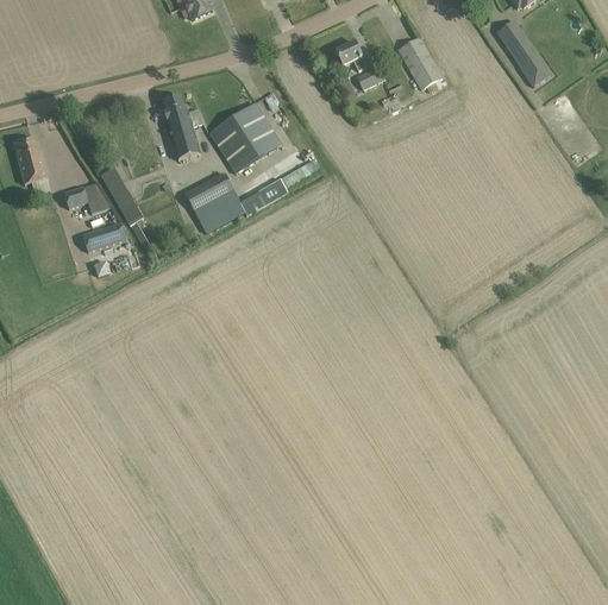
[(185,4),(180,6),(183,17),(189,14),(192,19),(212,10),(210,4),(211,2),(210,0),(183,0),(185,4)]
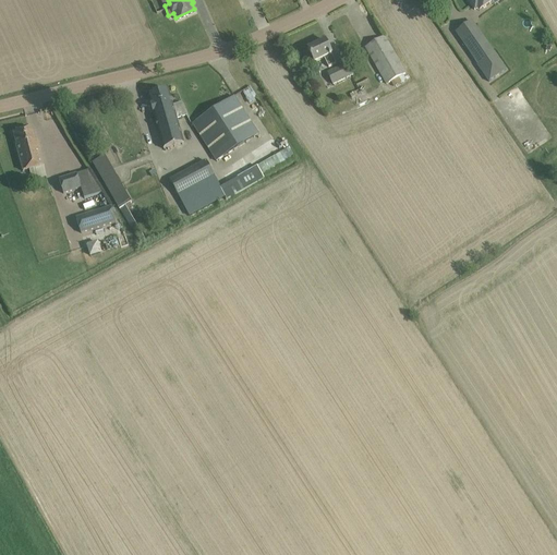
[(475,31),(462,40),(477,62),(476,63),(487,80),(505,68),(494,51),(491,53),(488,49),(475,31)]
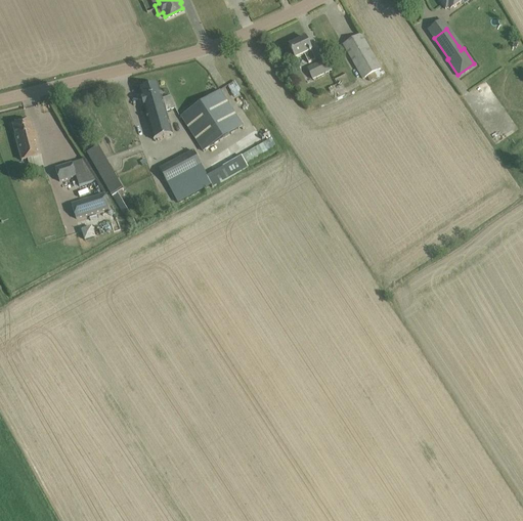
[(359,33),(343,42),(363,76),(366,74),(377,68),(380,66),(359,33)]
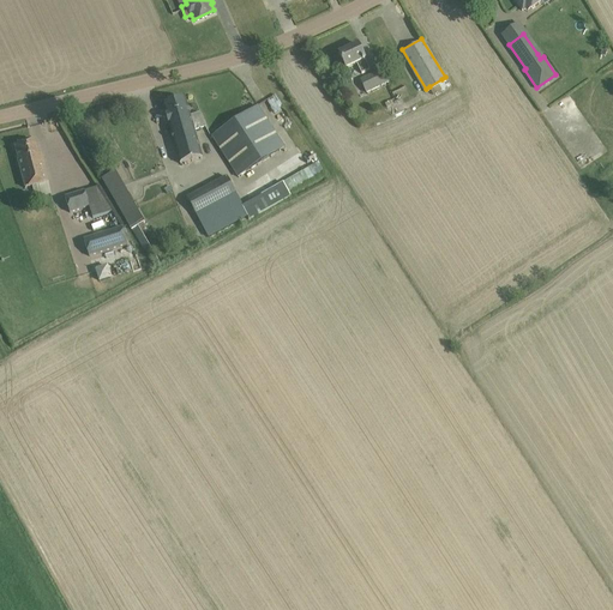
[(358,41),(337,50),(343,61),(344,66),(355,61),(360,71),(368,67),(364,56),(358,41)]
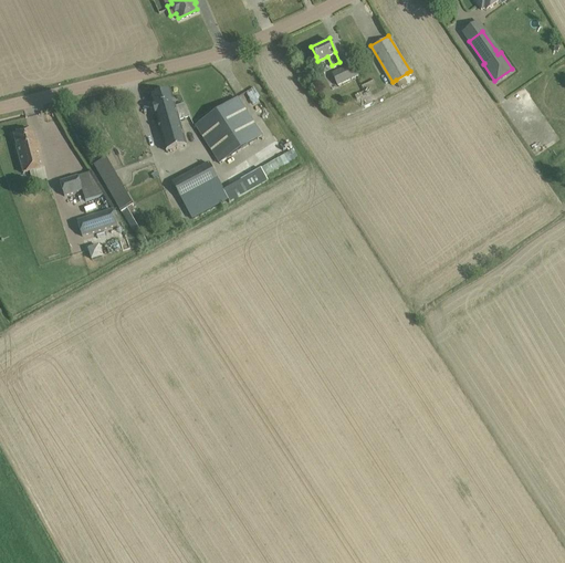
[(351,61),(332,70),(337,82),(356,73),(351,61)]
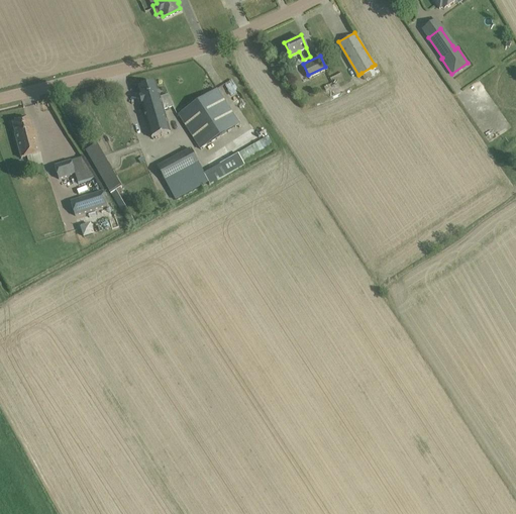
[(372,67),(362,73),(365,79),(375,73),(372,67)]
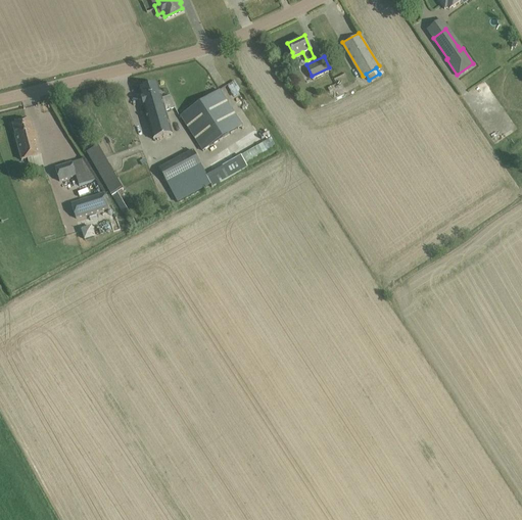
[(156,82),(138,87),(141,97),(152,138),(172,133),(164,109),(174,105),(170,96),(165,96),(161,97),(159,91),(156,82)]
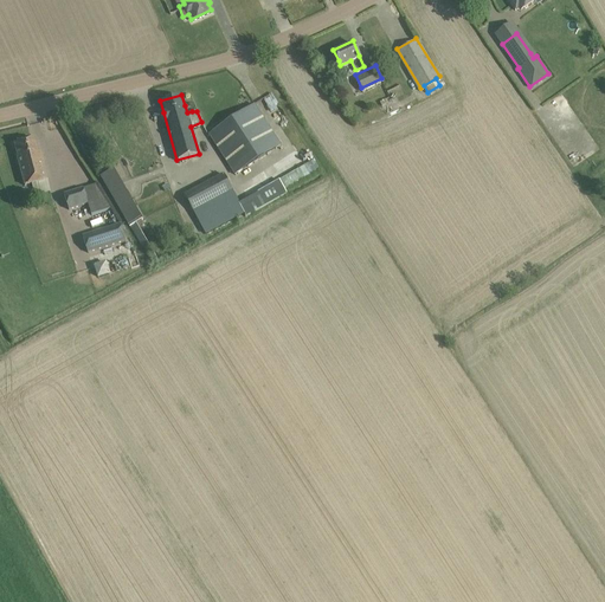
[(253,103),(208,133),(233,173),(280,142),(253,103)]
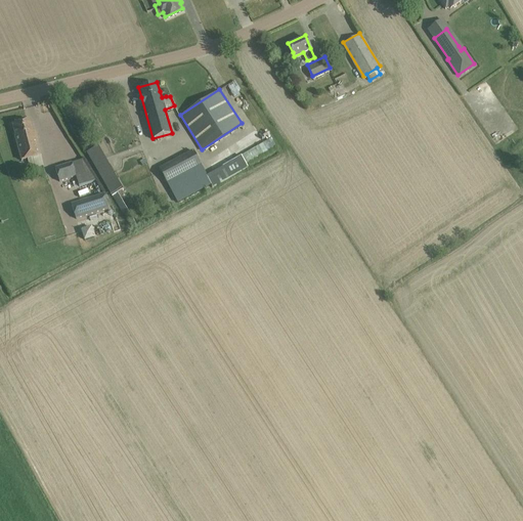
[(19,119),(10,122),(13,131),(19,158),(26,156),(39,153),(36,138),(33,128),(31,129),(28,117),(19,119)]
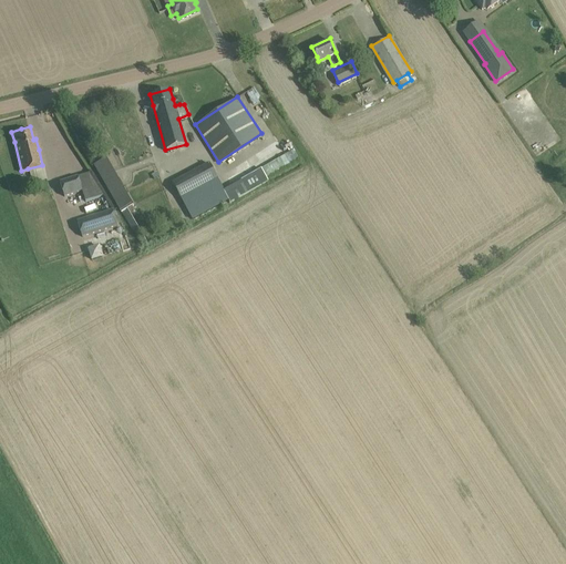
[(105,155),(92,162),(120,209),(133,202),(105,155)]
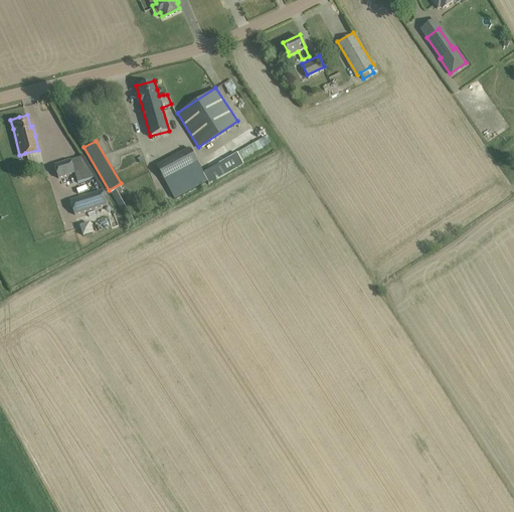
[(255,151),(250,142),(236,151),(241,159),(255,151)]
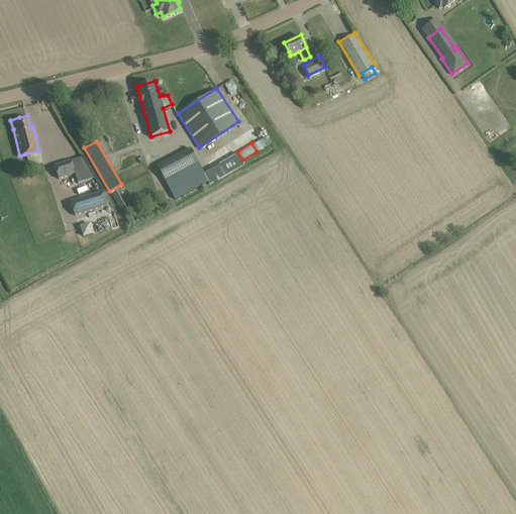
[(190,146),(157,165),(165,179),(175,198),(207,180),(209,183),(244,163),(242,160),(237,151),(203,171),(197,160),(190,146)]
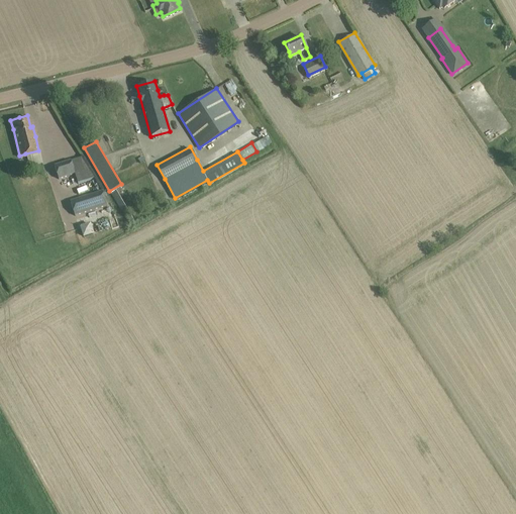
[(71,159),(53,164),(58,178),(75,173),(77,181),(93,177),(80,156),(71,159)]
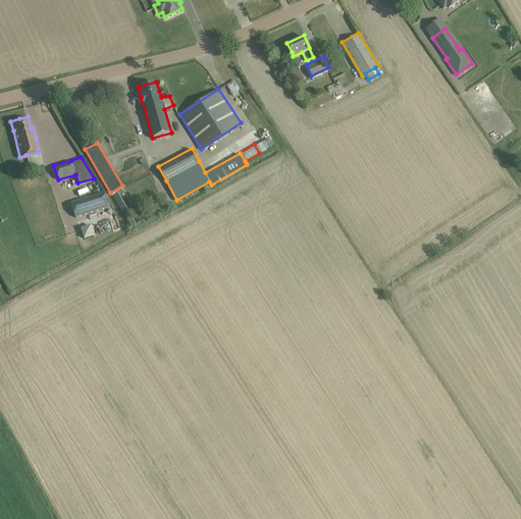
[(34,192),(38,203),(52,198),(48,187),(34,192)]
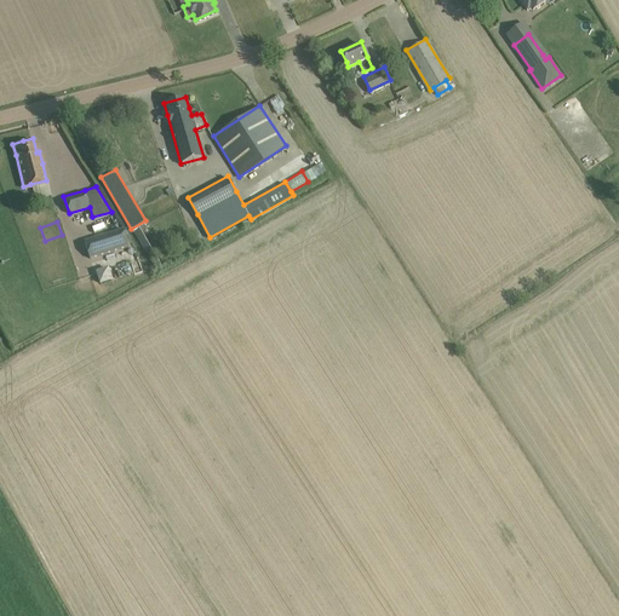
[(122,228),(84,240),(89,255),(127,243),(122,228)]
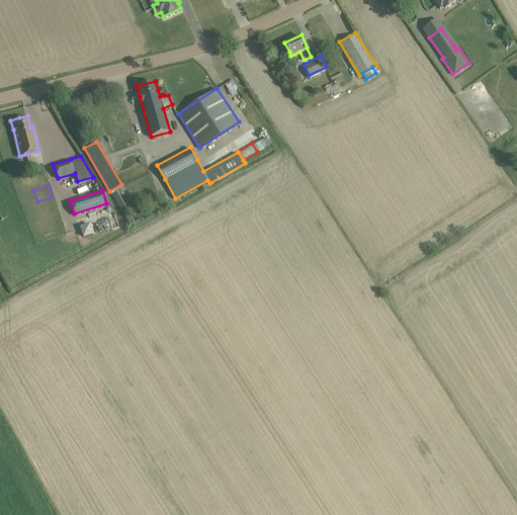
[(44,223),(59,217),(54,206),(39,212),(44,223)]
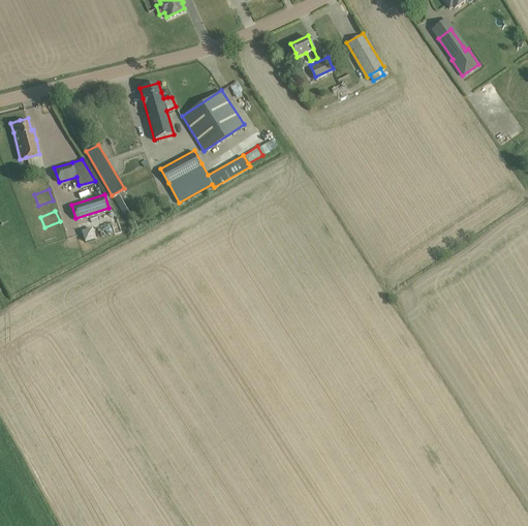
[(91,226),(82,229),(84,240),(94,237),(91,226)]
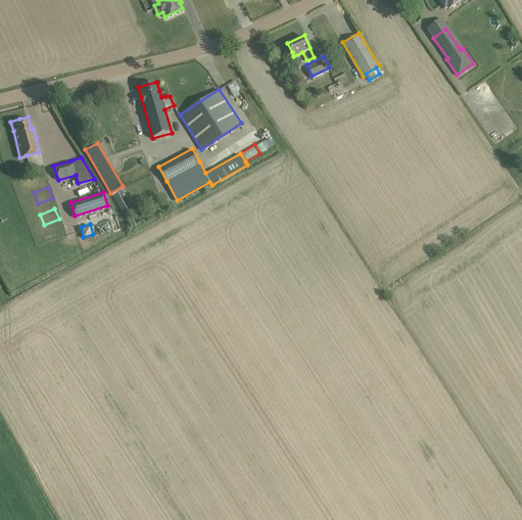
[(36,241),(30,245),(37,258),(43,254),(36,241)]
